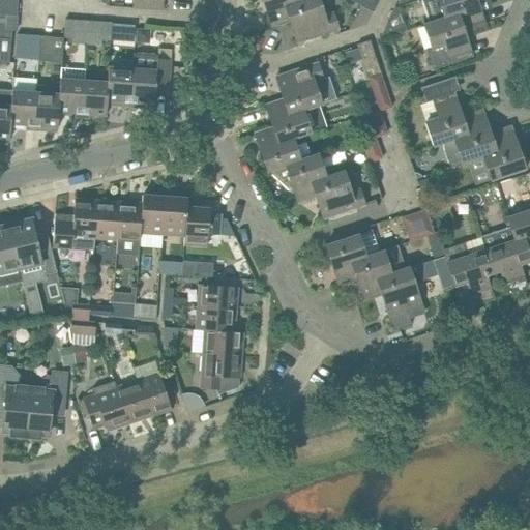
[(18,0),(0,0),(0,4),(2,5),(2,15),(17,16),(18,0)]
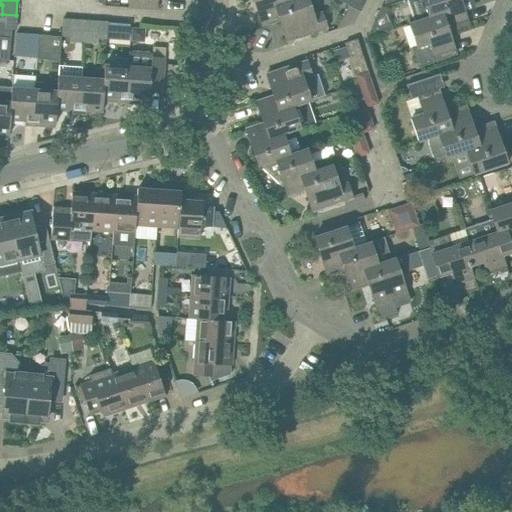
[(128,0),(128,7),(157,9),(157,0),(128,0)]
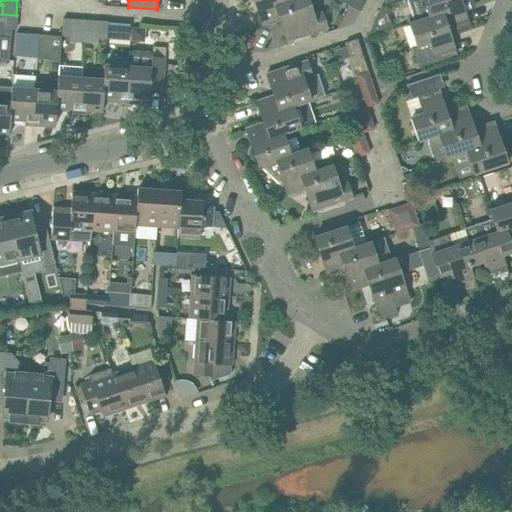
[(253,0),(262,26),(279,20),(280,19),(275,4),(287,0),(253,0)]
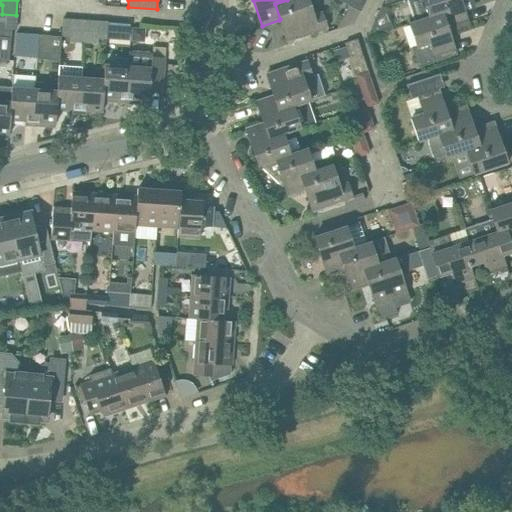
[(287,0),(275,4),(280,19),(279,20),(287,41),(327,28),(321,11),(313,14),(308,0),(287,0)]
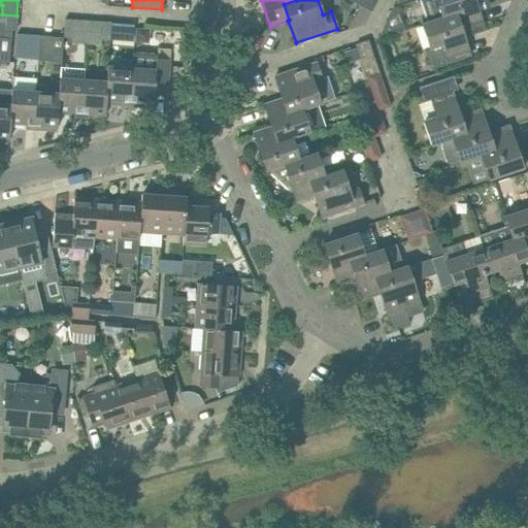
[(350,0),(360,4),(359,6),(371,12),(376,0),(350,0)]
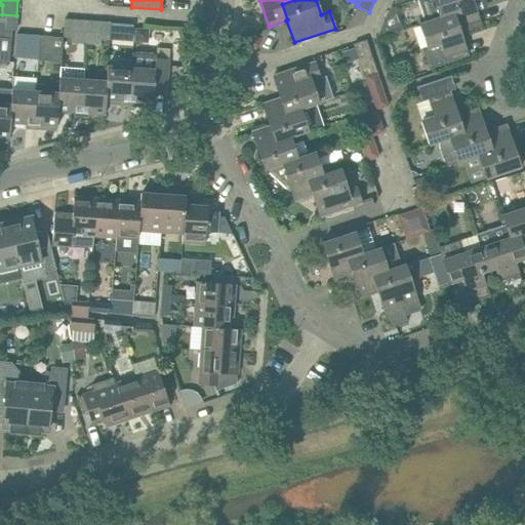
[(471,0),(434,0),(440,16),(440,17),(453,13),(459,32),(480,25),(472,1),(471,0)]
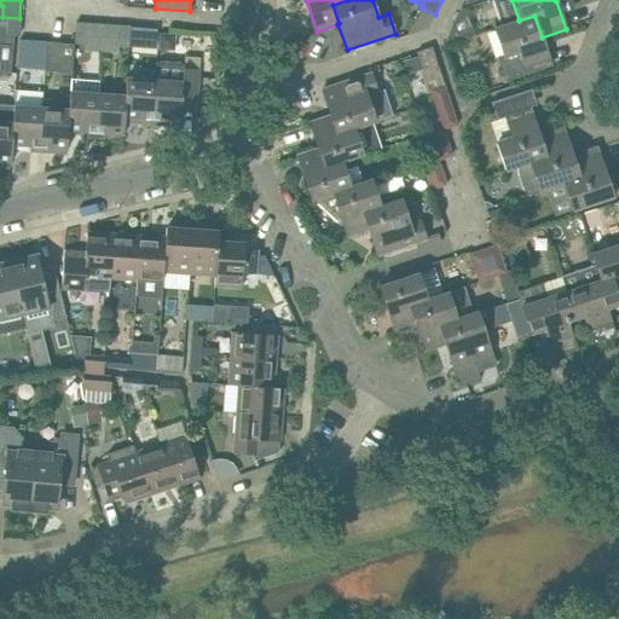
[(19,18),(3,17),(0,16),(0,42),(11,45),(11,35),(18,35),(19,18)]
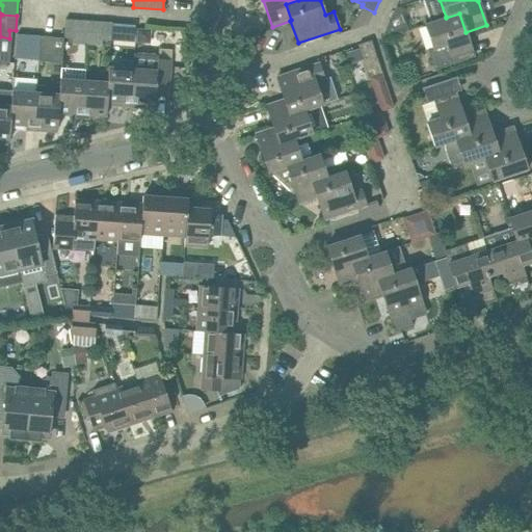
[(459,14),(446,18),(446,17),(425,24),(432,47),(428,49),(434,69),(474,55),(466,32),(459,14)]
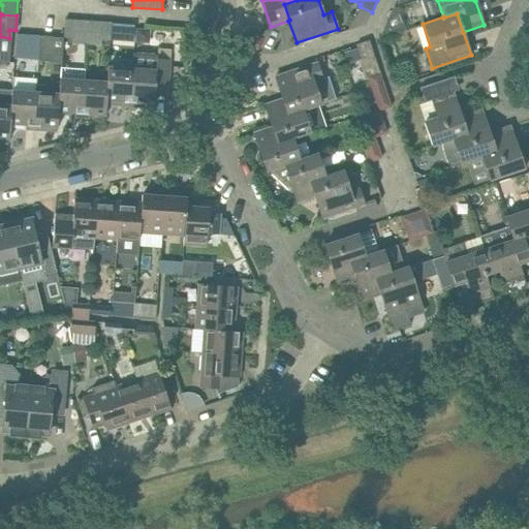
[(64,20),(63,36),(72,36),(71,43),(87,44),(88,21),(64,20)]
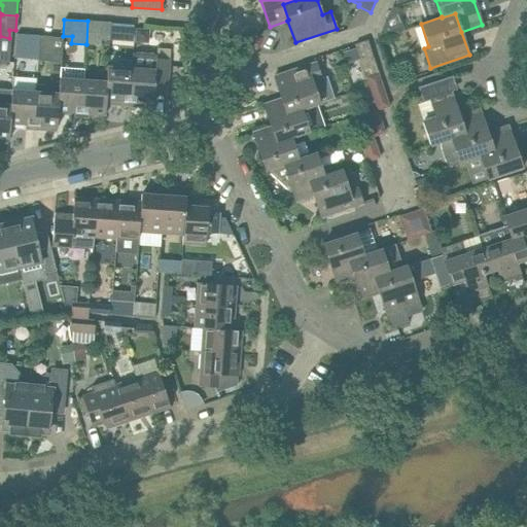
[(100,39),(110,40),(111,23),(88,21),(86,44),(100,44),(100,39)]
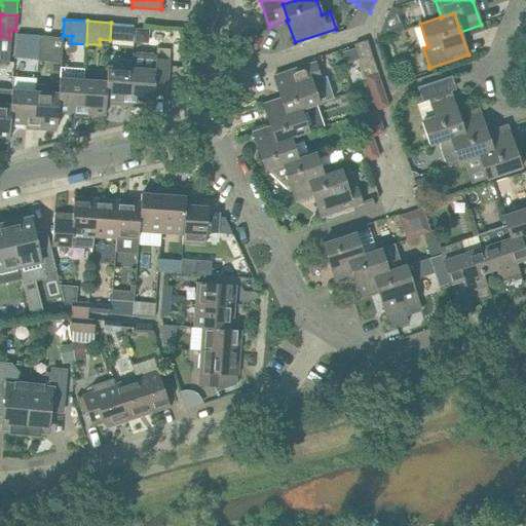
[(118,40),(119,28),(119,24),(111,23),(110,40),(118,40)]
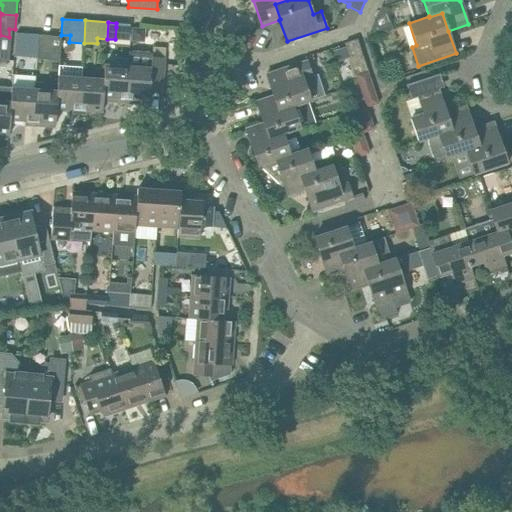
[(37,57),(38,35),(16,33),(14,56),(37,57)]
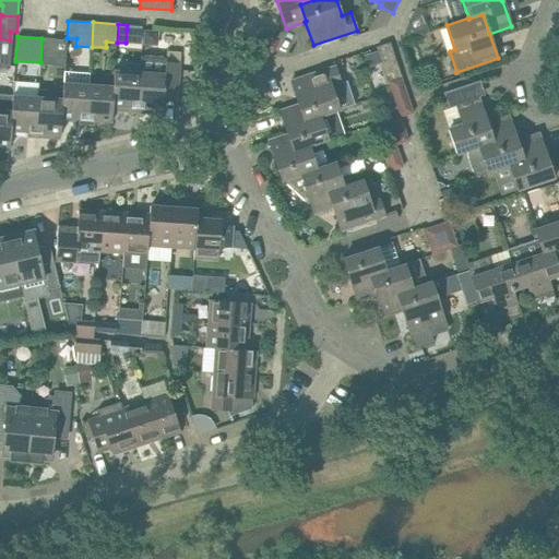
[(66,63),(66,57),(67,39),(42,38),(40,62),(66,63)]
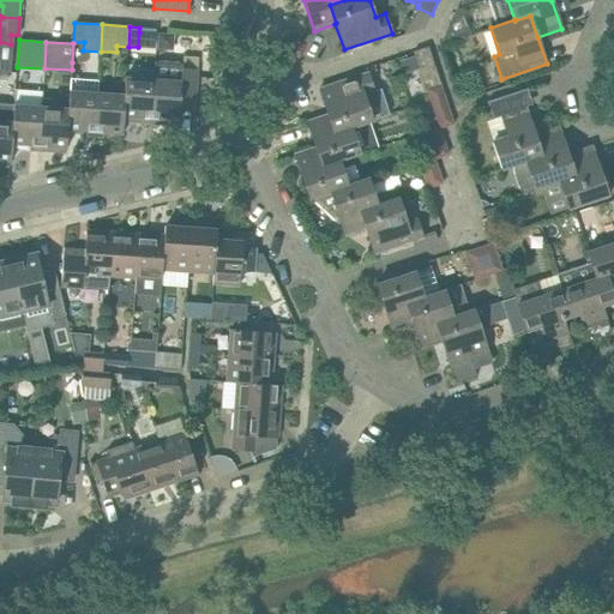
[(0,43),(0,71),(7,72),(11,72),(13,46),(0,43)]
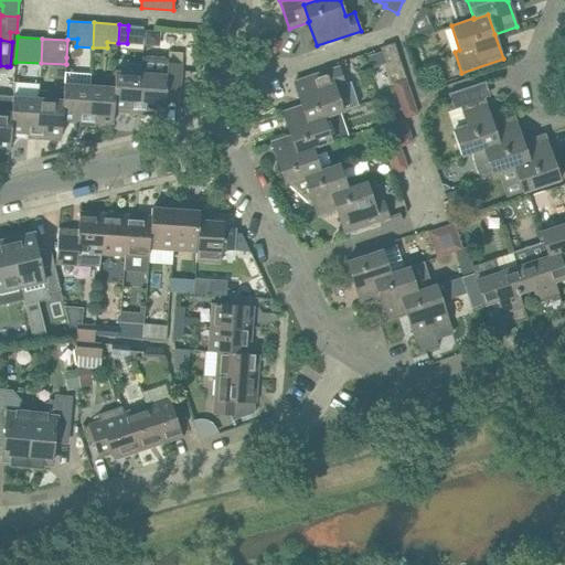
[(401,64),(394,43),(381,48),(387,68),(401,64)]
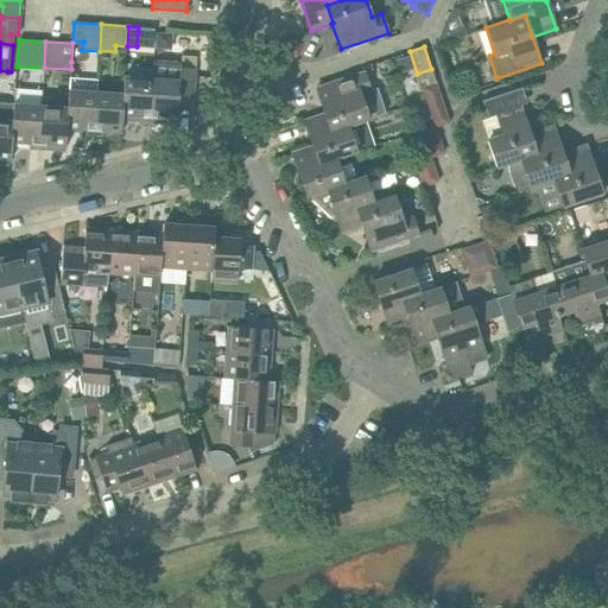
[(153,62),(152,75),(149,116),(177,119),(177,108),(192,109),(195,68),(181,67),(182,64),(177,63),(177,62),(157,61),(157,62),(153,62)]
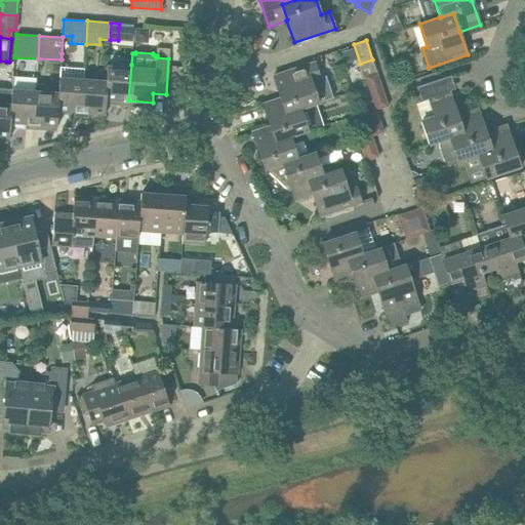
[(311,81),(320,78),(314,62),(273,75),(280,97),(281,97),(286,113),(300,108),(318,103),(311,81)]
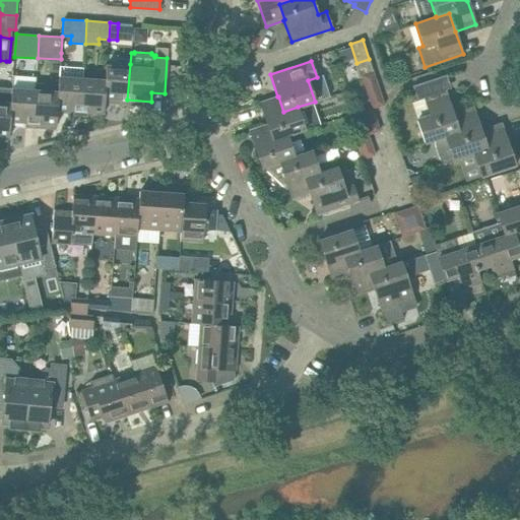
[(106,76),(105,80),(106,80),(105,99),(127,100),(130,64),(107,63),(106,76)]
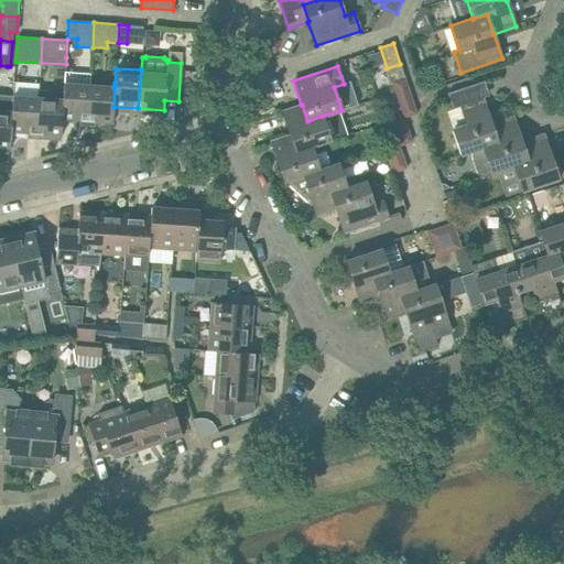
[(396,93),(408,88),(404,77),(391,82),(396,93)]
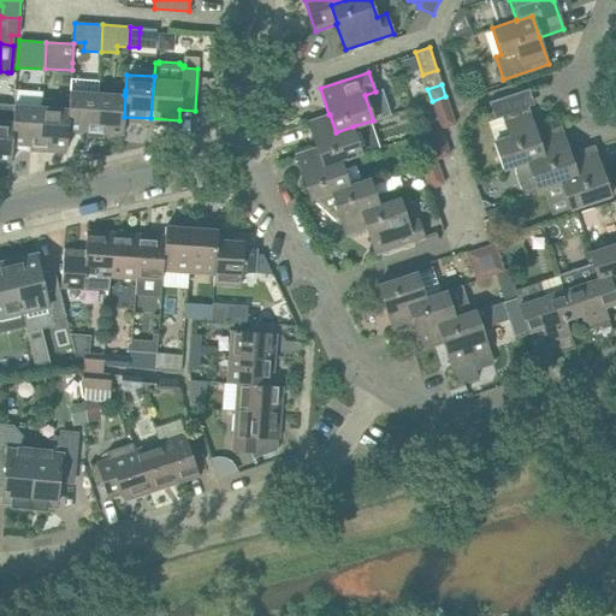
[(70,86),(69,102),(69,108),(67,130),(69,130),(95,132),(98,88),(70,86)]
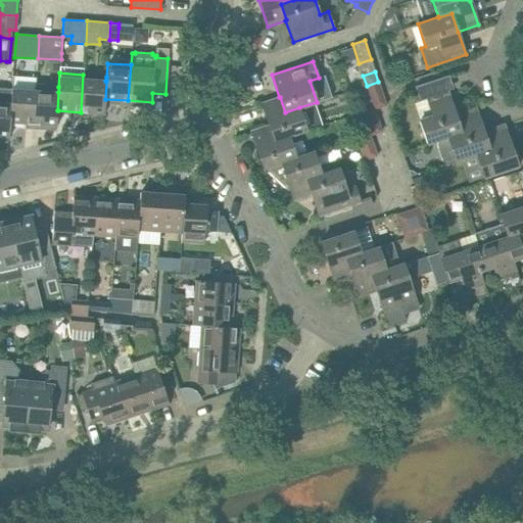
[(106,77),(83,75),(81,112),(104,114),(105,99),(106,81),(105,81),(106,77)]
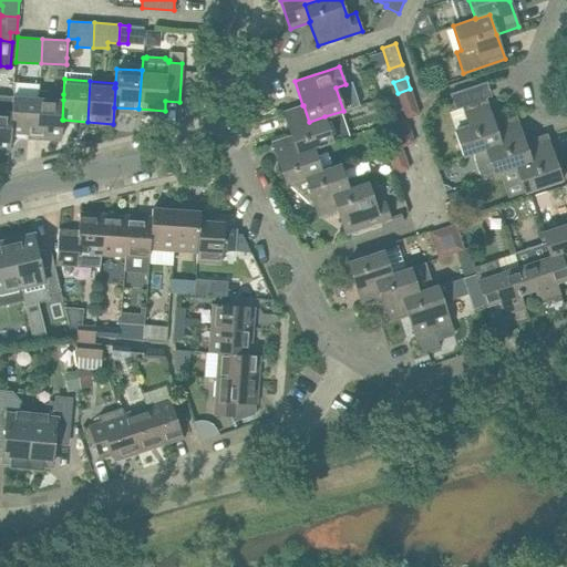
[(14,82),(13,96),(12,113),(11,133),(35,134),(39,98),(38,92),(39,84),(14,82)]
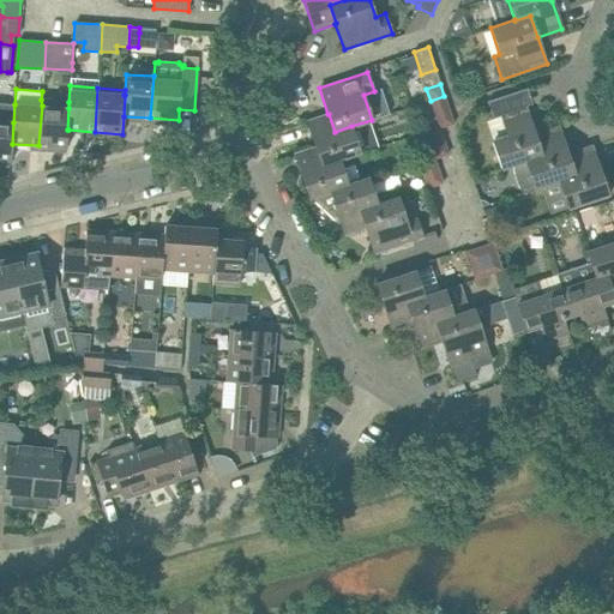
[(439,128),(453,124),(444,96),(431,101),(439,127),(439,128)]
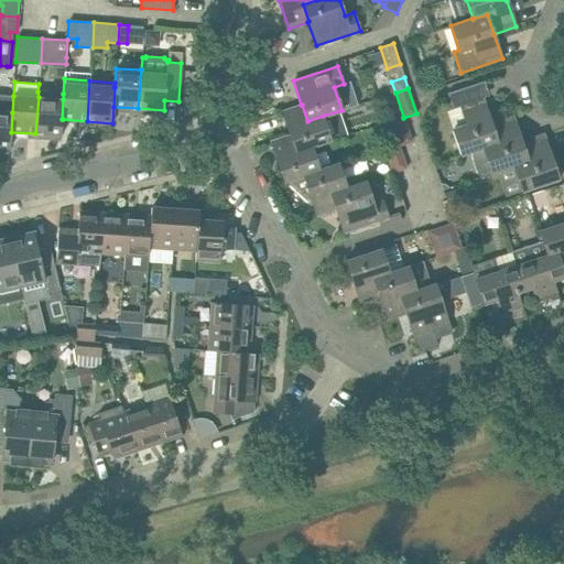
[(461,107),(466,125),(453,129),(462,155),(470,152),(483,148),(497,143),(490,123),(491,122),(483,97),(465,104),(461,89),(447,94),(453,109),(461,107)]
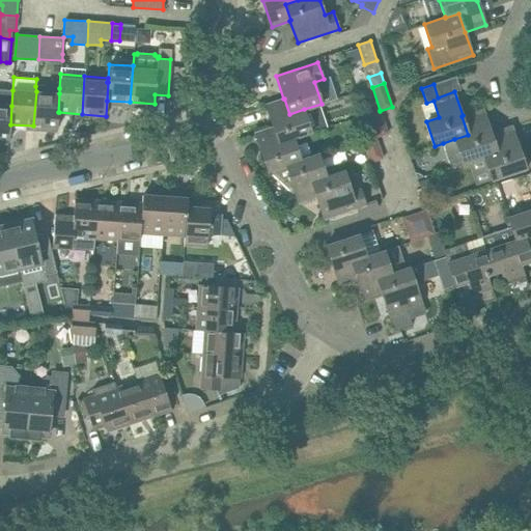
[(36,91),(33,126),(58,128),(59,112),(58,112),(59,93),(59,88),(35,86),(36,91)]
